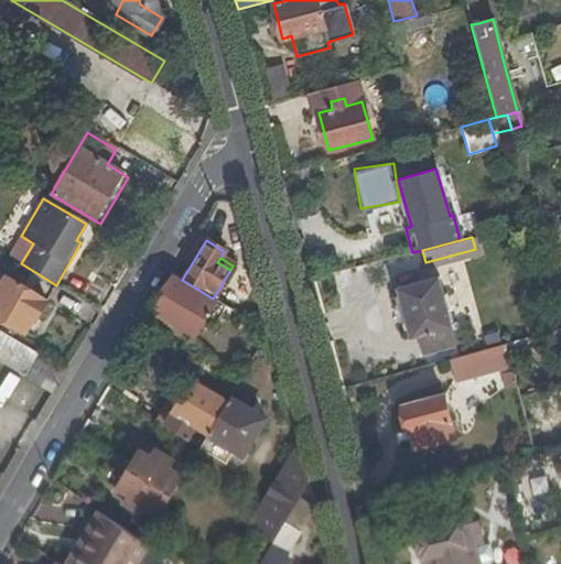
[(0,318),(23,332),(32,320),(33,321),(54,285),(30,271),(21,286),(0,273),(0,318)]
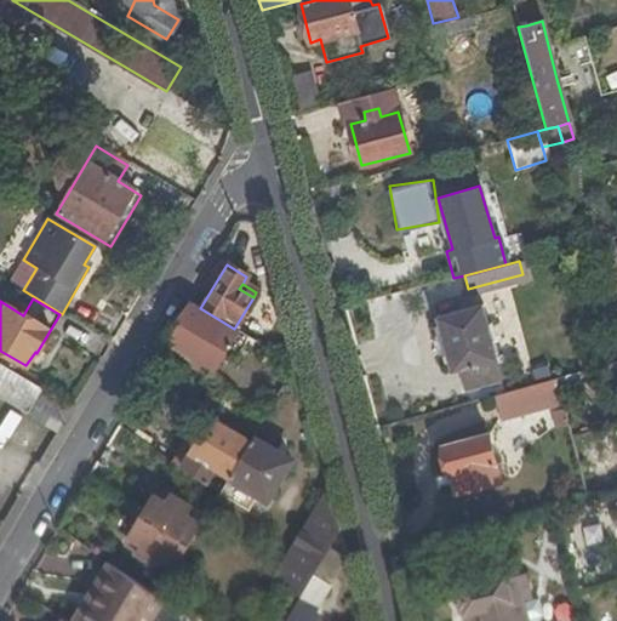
[(200,308),(190,302),(165,345),(190,359),(188,365),(209,379),(228,347),(238,353),(247,336),(234,329),(200,308)]
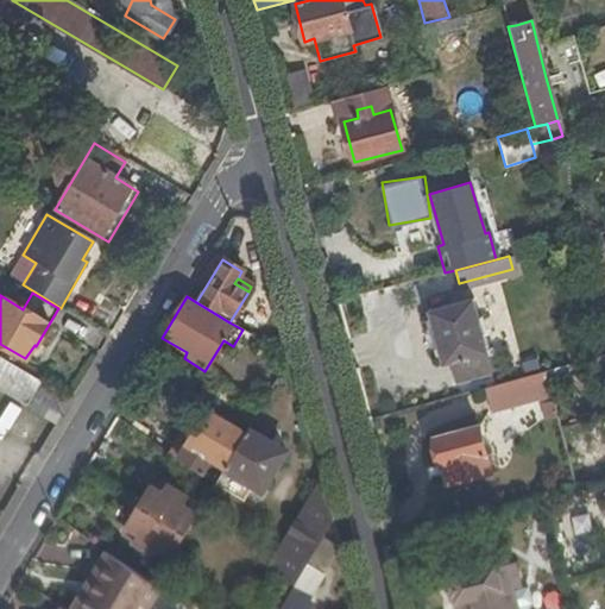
[(477,319),(472,300),(426,312),(440,365),(451,364),(455,382),(485,374),(480,356),(485,353),(481,334),(484,334),(480,318),(477,319)]
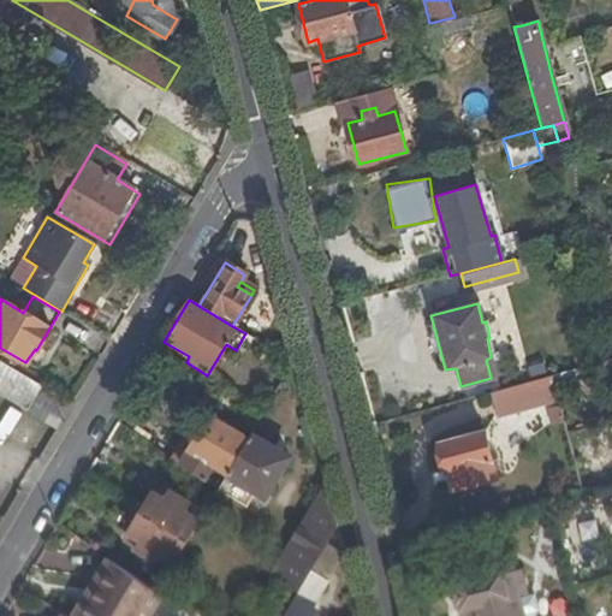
[(0,395),(55,428),(70,404),(0,362),(0,395)]
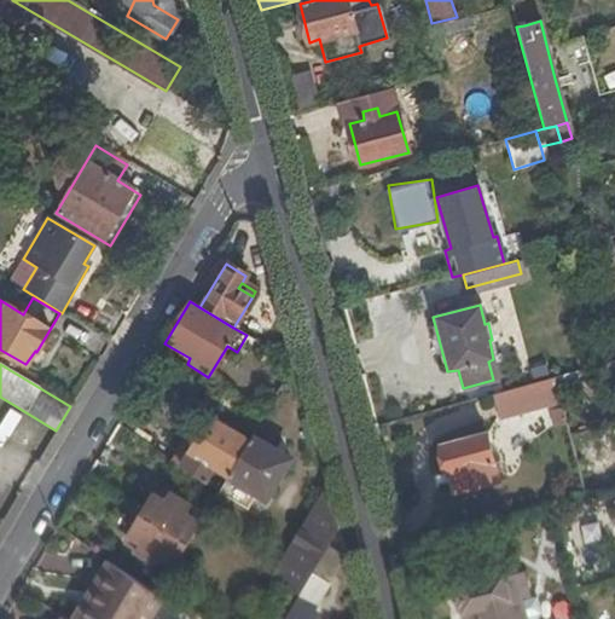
[(555,379),(491,395),(497,421),(561,404),(555,379)]
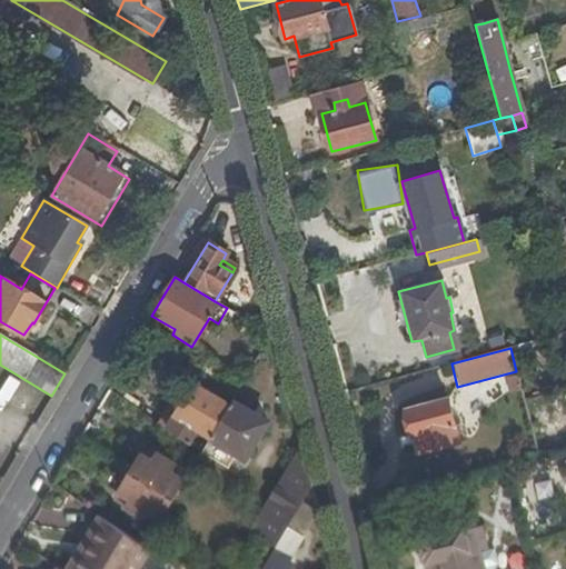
[(166,407),(157,422),(187,445),(196,430),(209,438),(230,402),(194,382),(176,412),(166,407)]
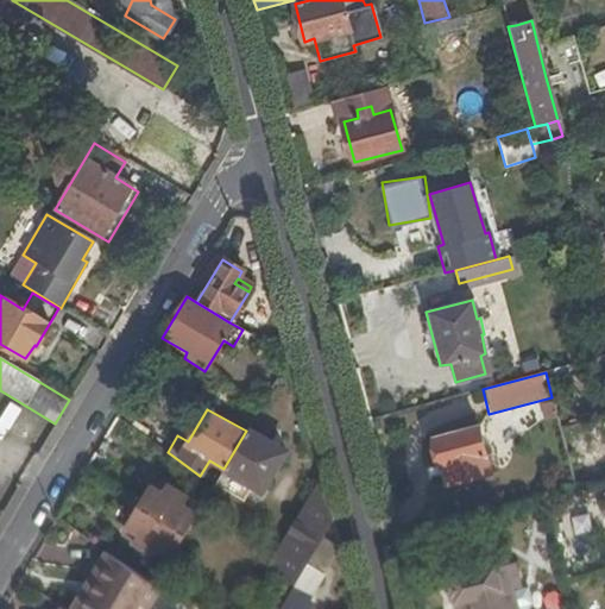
[(224,470),(257,490),(260,493),(285,451),(247,428),(246,431),(224,469),(224,470)]
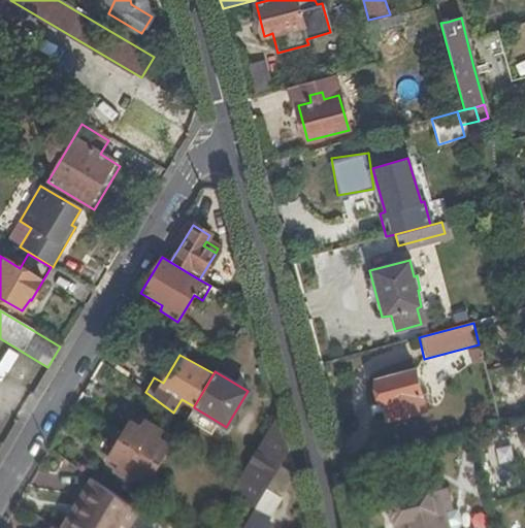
[(423,402),(415,371),(374,382),(381,405),(383,404),(387,419),(429,407),(428,400),(423,402)]
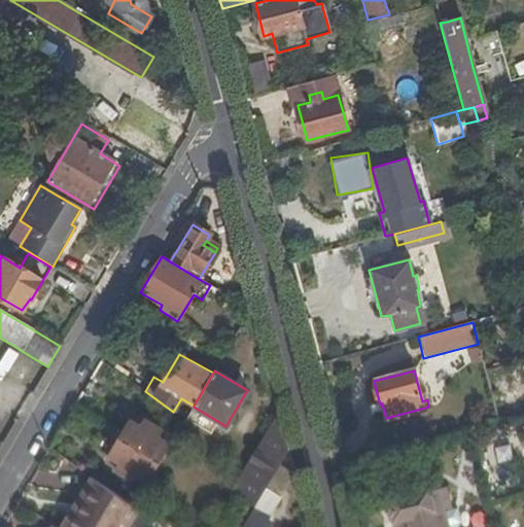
[(185,419),(184,420),(214,437),(222,424),(194,407),(185,419)]
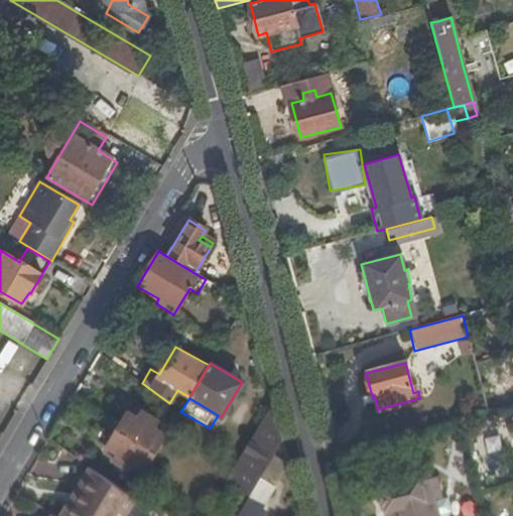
[(258,482),(282,440),(272,405),(229,479),(251,493),(258,482)]
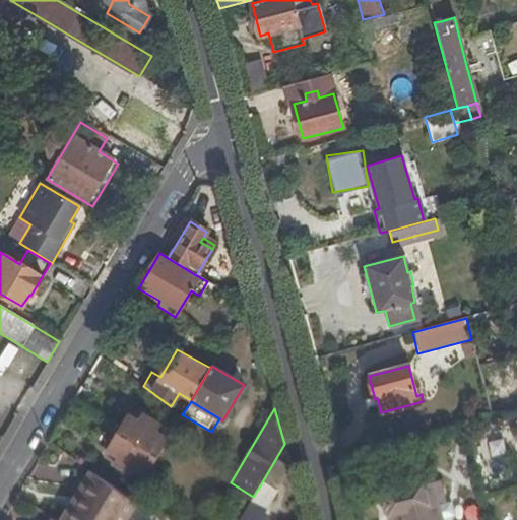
[(167,425),(174,430),(182,414),(183,413),(175,409),(167,425)]
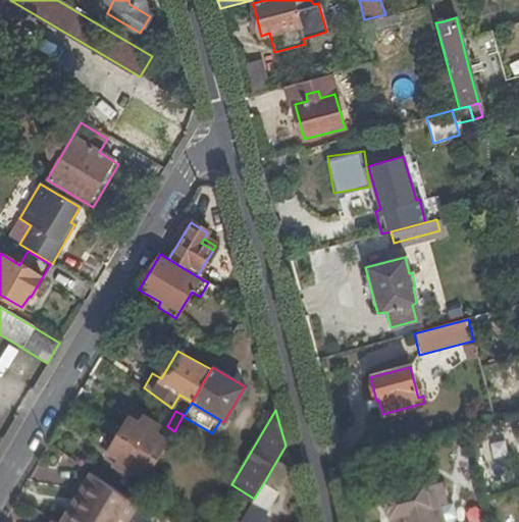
[(128,417),(118,434),(158,458),(168,440),(159,435),(163,428),(143,416),(139,423),(128,417)]
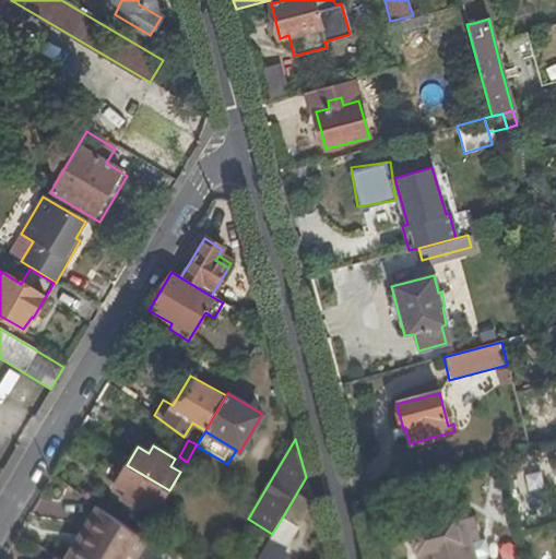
[(169,490),(127,465),(116,484),(128,491),(122,499),(144,512),(149,503),(158,509),(169,490)]
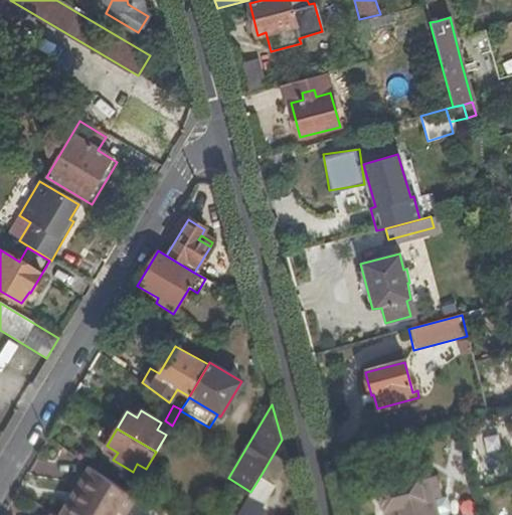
[(274,454),(258,481),(265,486),(282,459),(274,454)]
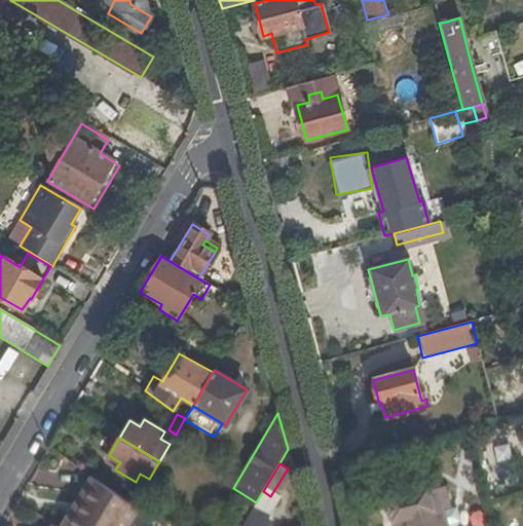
[(94,479),(65,525),(123,525),(135,506),(134,505),(94,479)]
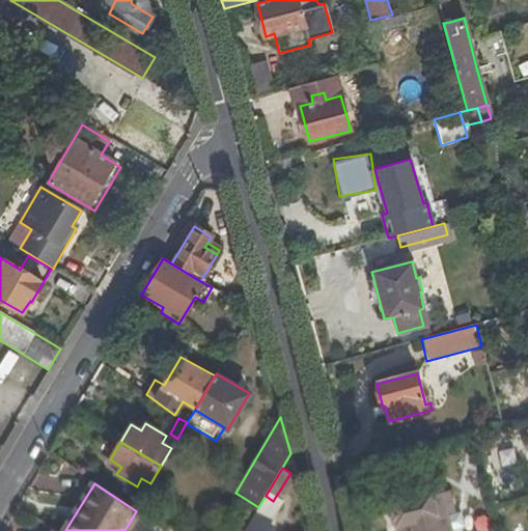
[(258,507),(243,530),(264,530),(268,523),(262,520),(273,501),(266,496),(258,507)]
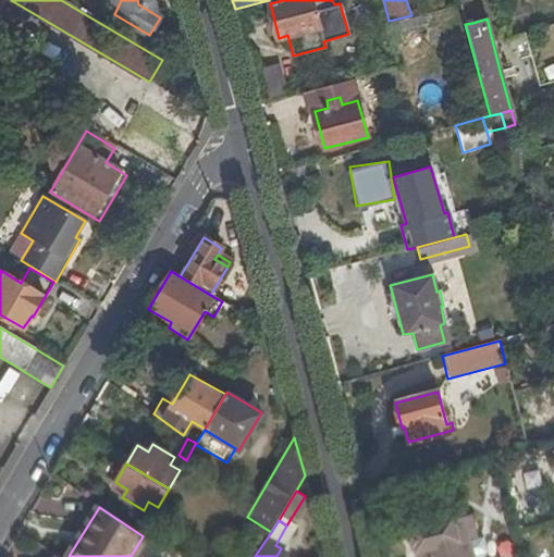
[(454,539),(447,541),(445,535),(421,542),(425,556),(470,556),(468,547),(457,549),(454,539)]
